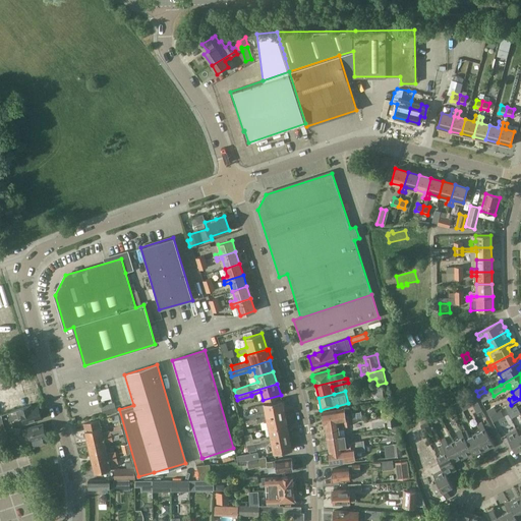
[(474,398),(460,405),(463,411),(478,403),(474,398)]
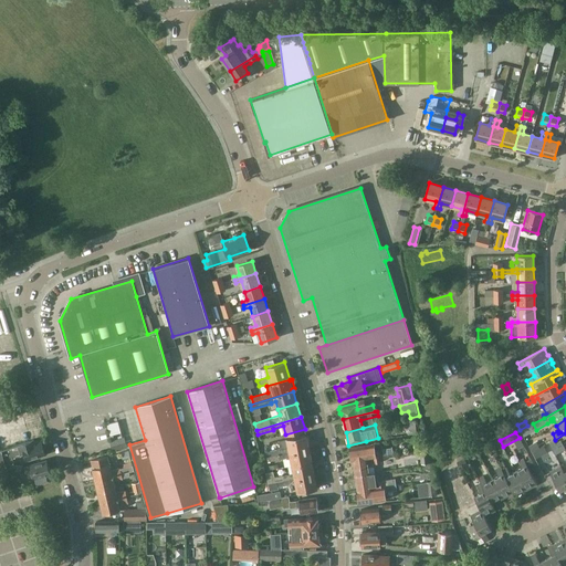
[(290,452),(308,448),(306,436),(286,439),(289,447),(265,451),(266,457),(270,457),(290,452)]
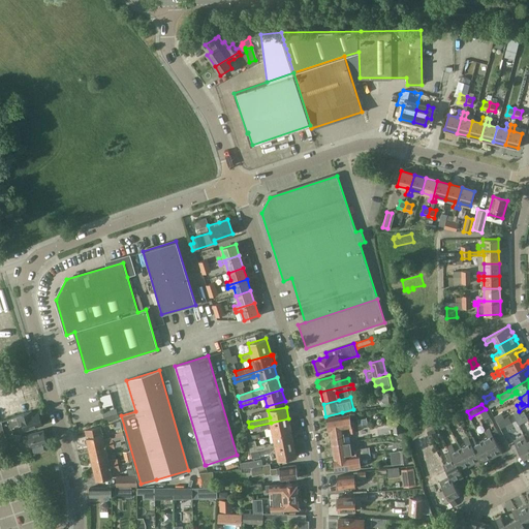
[(30,415),(29,412),(17,415),(20,425),(23,424),(25,430),(42,425),(38,413),(30,415)]
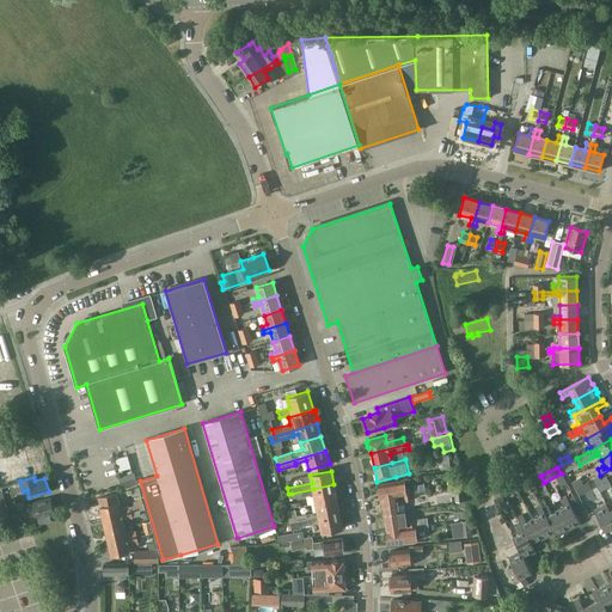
[(580,477),(571,482),(575,488),(583,484),(580,477)]
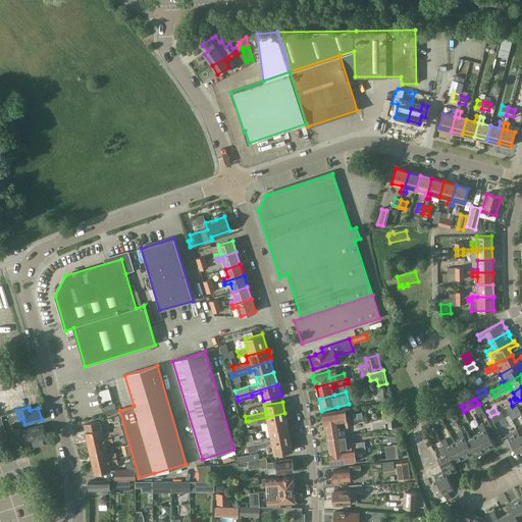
[(19,419),(16,410),(1,414),(6,432),(14,430),(11,422),(19,420),(19,419)]
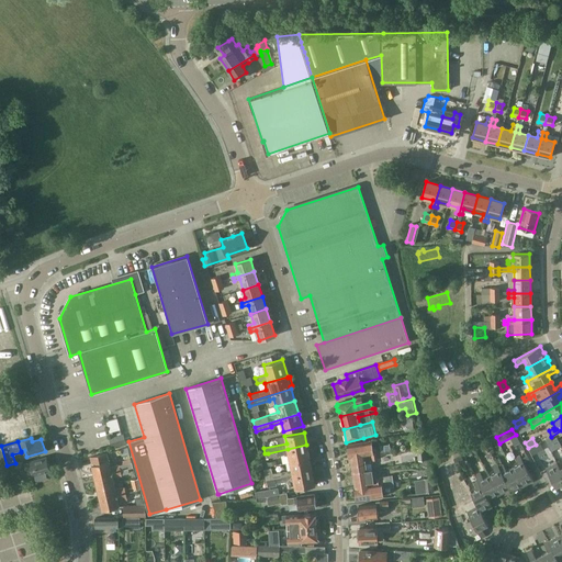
[(350,459),(379,454),(378,447),(369,448),(370,456),(366,456),(363,441),(347,445),(349,458),(350,458),(350,459)]
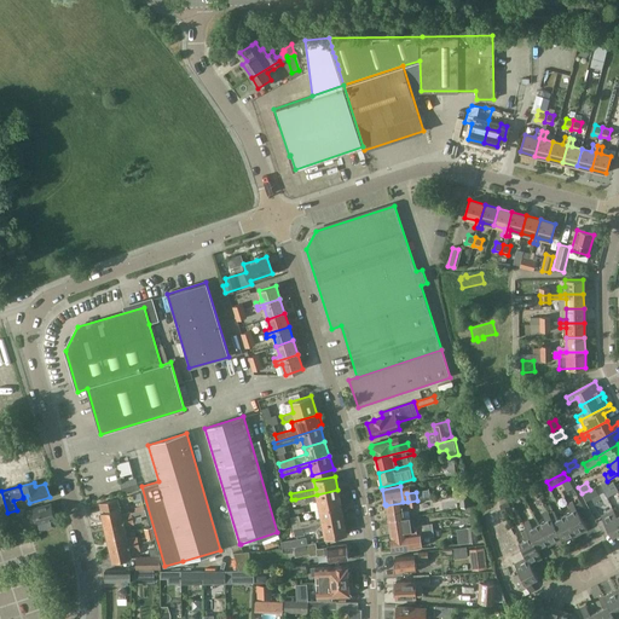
[(319,509),(341,505),(337,490),(317,495),(295,499),(296,504),(306,502),(306,501),(317,498),(319,509)]
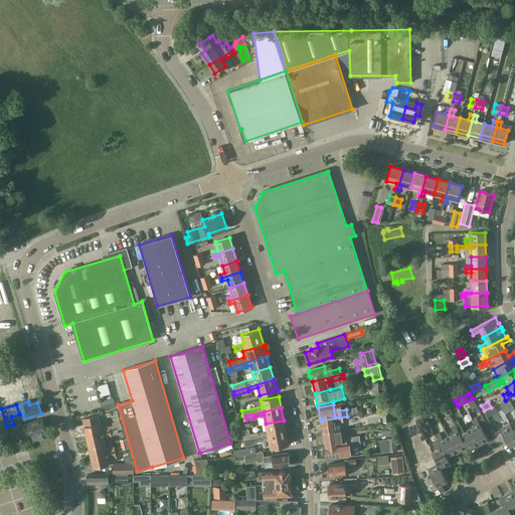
[(117,409),(110,411),(112,417),(119,415),(117,409)]
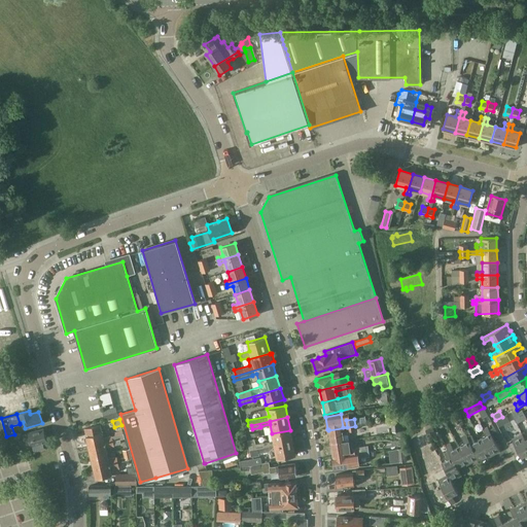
[(392,431),(399,431),(398,421),(391,422),(392,431)]
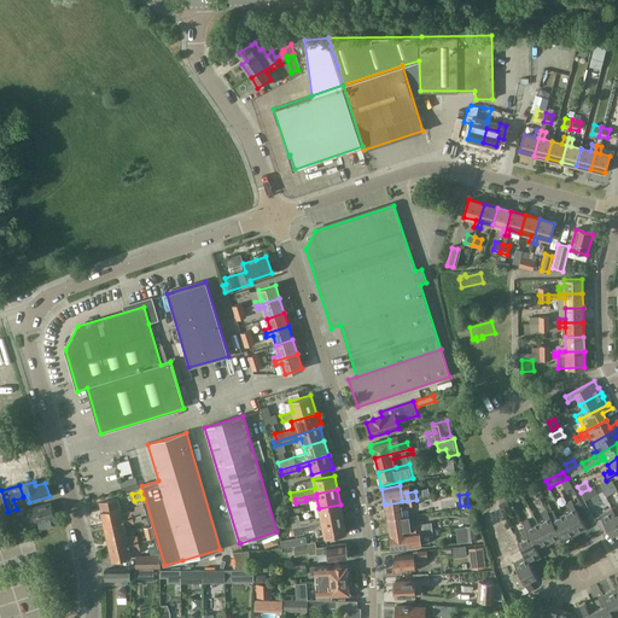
[(122,519),(141,516),(146,514),(145,505),(135,506),(136,509),(121,513),(117,499),(99,502),(104,524),(122,519)]
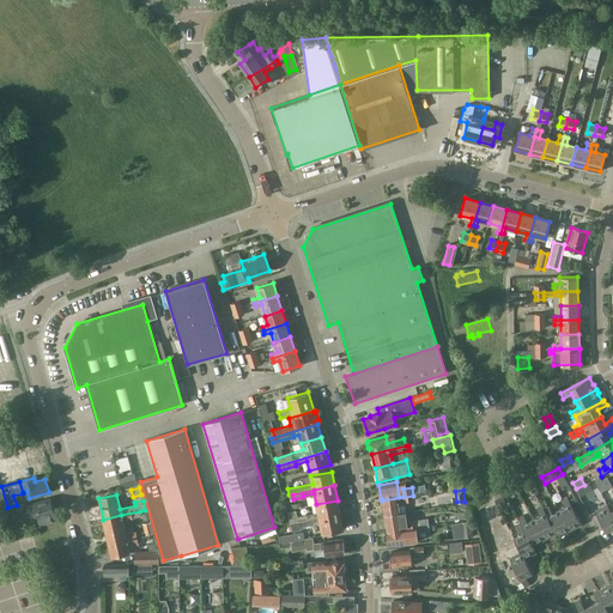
[(386,517),(406,514),(406,513),(400,513),(399,505),(405,504),(405,502),(414,501),(413,496),(382,501),(386,517)]
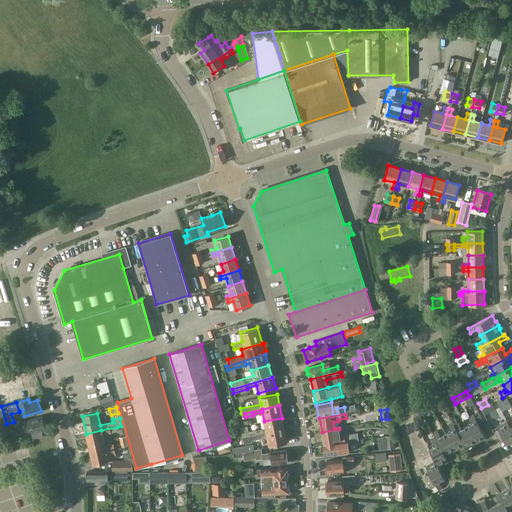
[(468,426),(477,443),(485,438),(481,429),(475,418),(474,415),(469,418),(472,423),(468,426)]
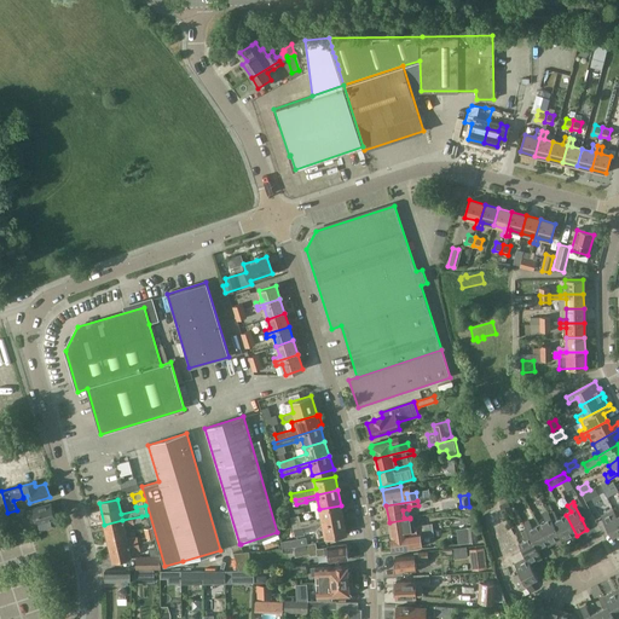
[(580,502),(574,505),(582,519),(588,515),(580,502)]
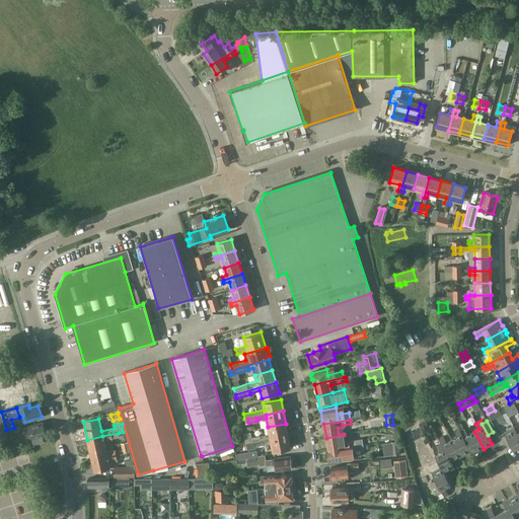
[(47,435),(43,422),(27,427),(21,428),(23,434),(29,433),(33,445),(44,442),(42,436),(47,435)]
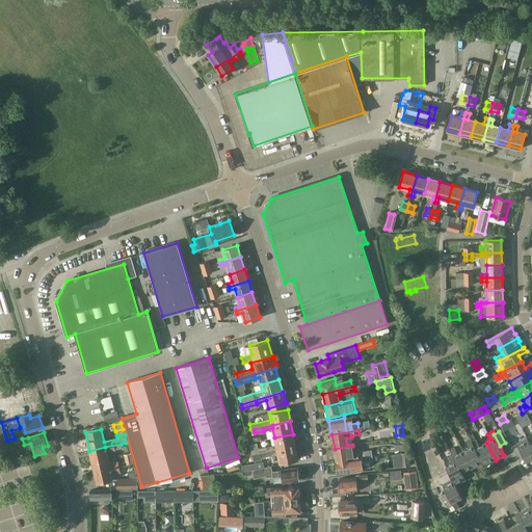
[(277,450),(295,446),(293,434),(274,437),(275,445),(258,448),(257,443),(250,445),(253,454),(277,450)]
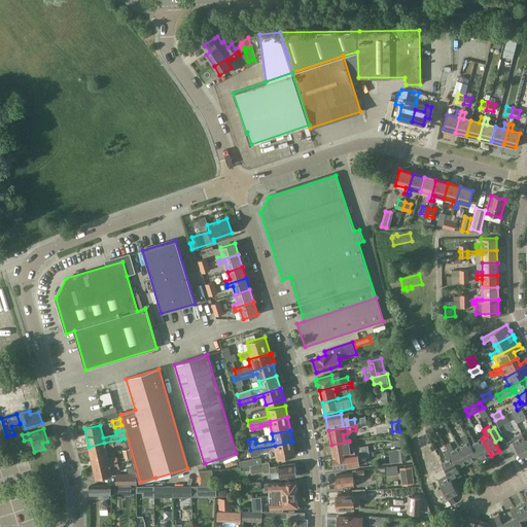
[(526,443),(525,440),(522,433),(512,440),(521,457),(526,454),(526,443)]
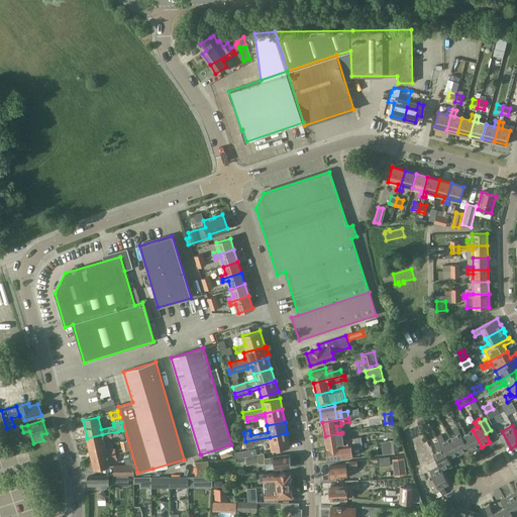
[(469,450),(458,429),(457,427),(452,429),(455,435),(450,437),(459,454),(469,450)]
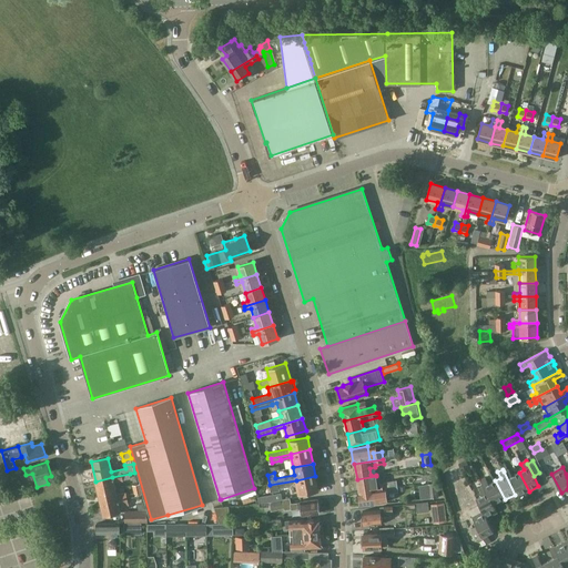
[(529,492),(519,473),(511,476),(508,469),(504,472),(515,495),(516,497),(529,492)]
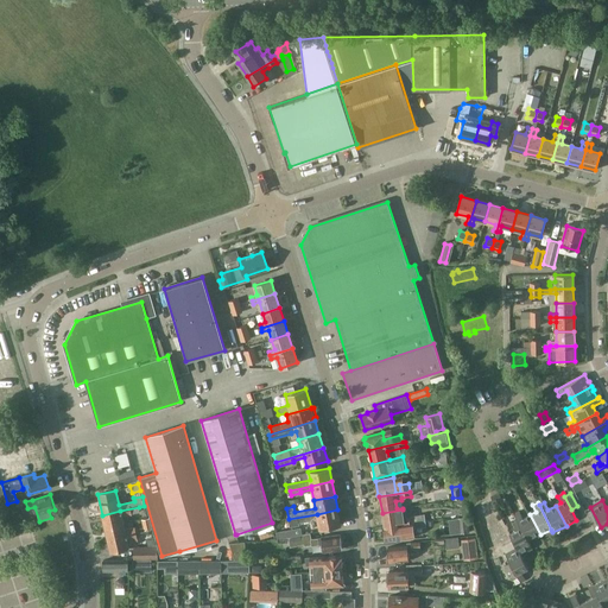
[(540,534),(530,514),(523,518),(519,512),(517,506),(511,510),(514,515),(517,521),(529,540),(540,534)]
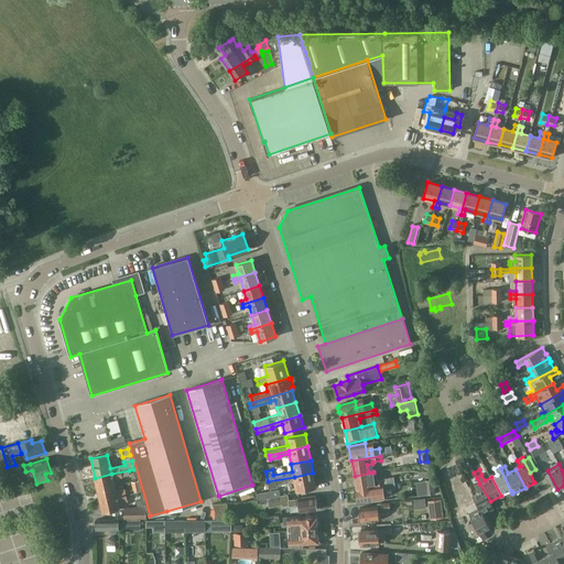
[(97,488),(115,485),(112,479),(130,475),(129,470),(111,474),(95,478),(97,488)]
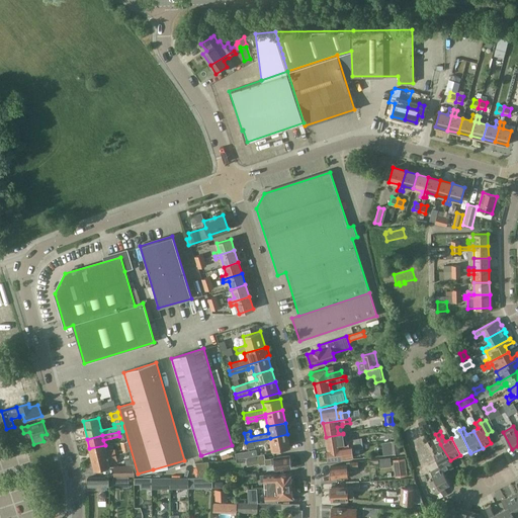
[(270,438),(246,442),(247,448),(256,447),(255,445),(270,442),(272,450),(289,447),(287,434),(270,438)]
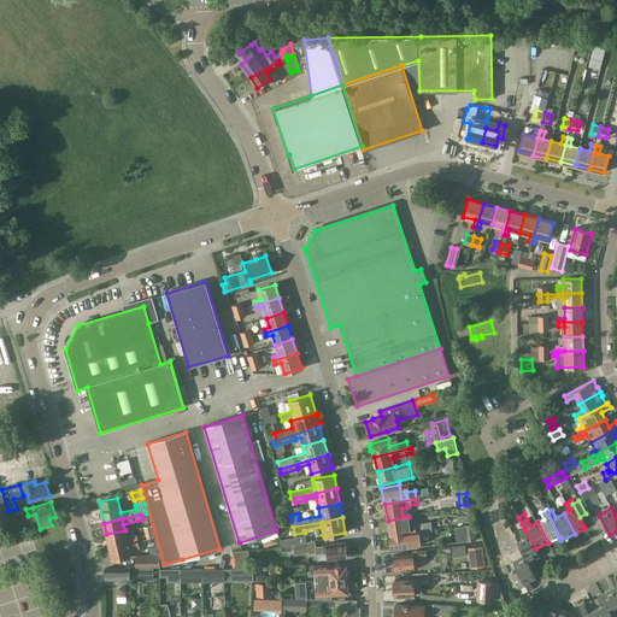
[(388,536),(407,534),(407,532),(406,529),(410,529),(409,517),(388,521),(389,534),(388,535),(388,536)]
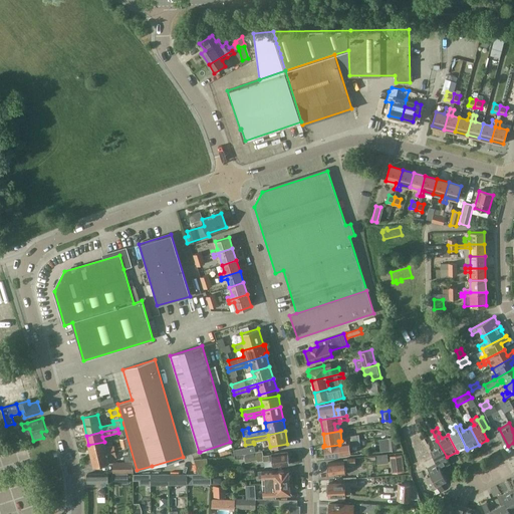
[(345,444),(359,443),(358,436),(344,438),(345,444)]
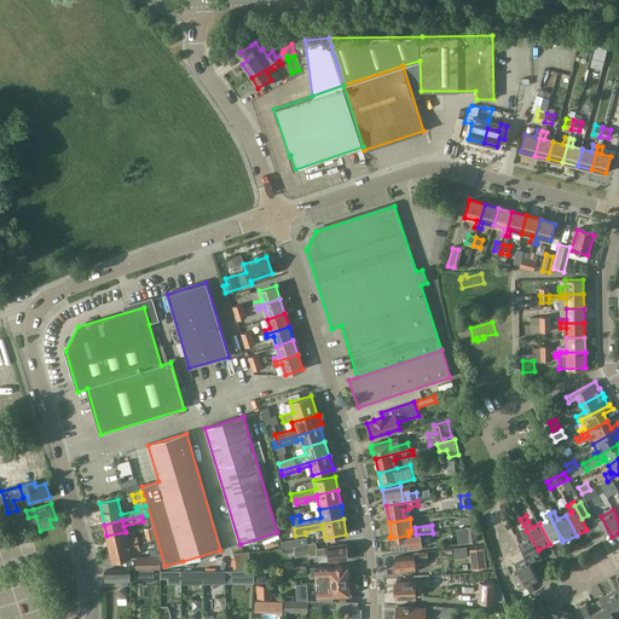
[(542,557),(538,550),(526,531),(521,533),(526,541),(519,544),(526,557),(530,563),(542,557)]
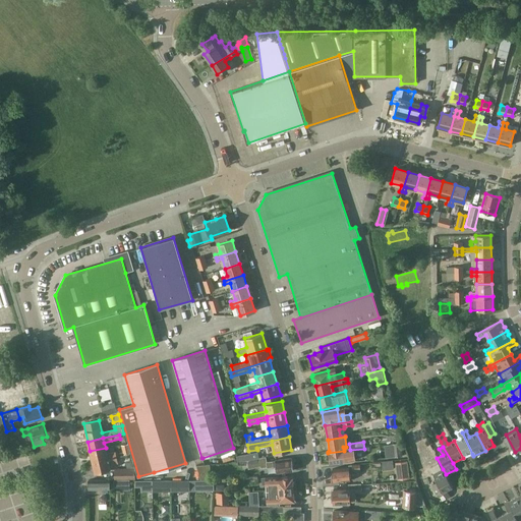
[(108,458),(117,455),(121,454),(120,450),(107,453),(106,448),(90,451),(92,461),(108,458)]
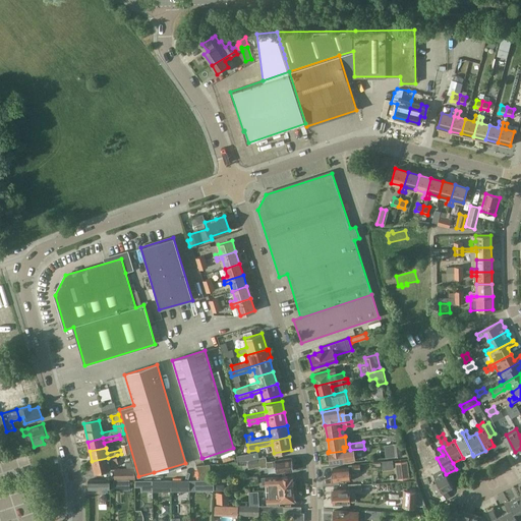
[(345,462),(345,461),(349,461),(348,449),(344,449),(344,451),(328,453),(330,464),(345,462)]
